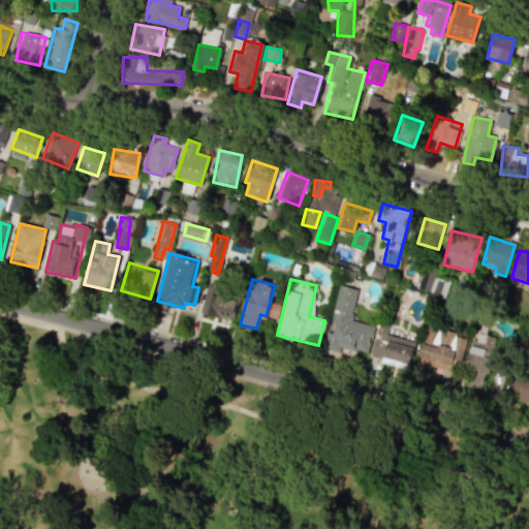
[(373,325),(350,319),(358,290),(338,285),(321,348),(339,352),(340,347),(366,353),(373,325)]
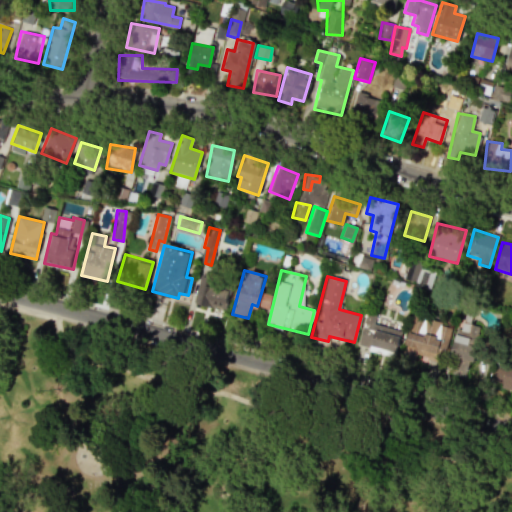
[(196,306),(227,308),(228,284),(197,283),(196,306)]
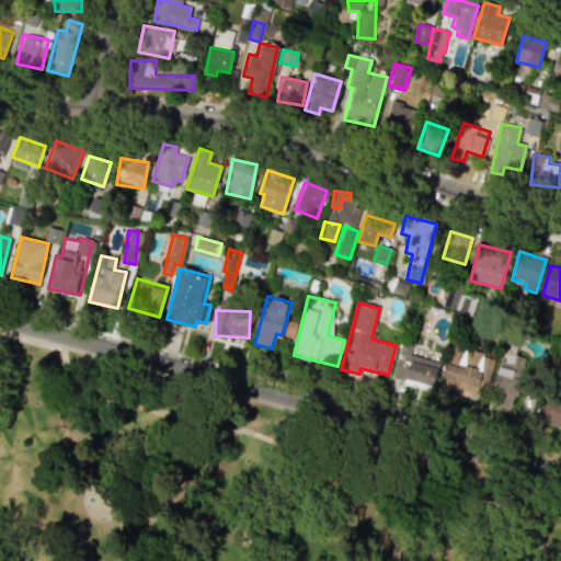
[(403,384),(433,390),(439,362),(409,355),(412,345),(400,343),(392,378),(404,380),(403,384)]
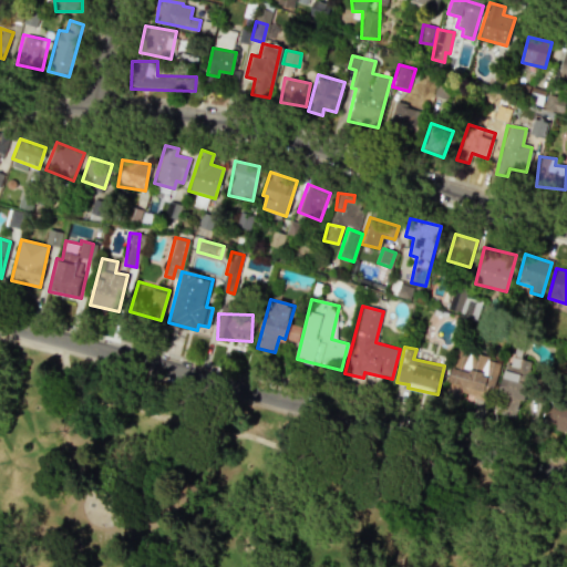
[(449,383),(492,392),(498,360),(455,351),(449,383)]
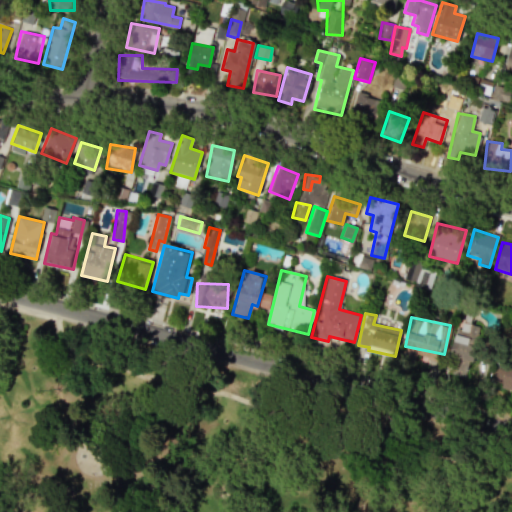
[(447,373),(465,376),(468,361),(473,362),(480,327),(458,322),(447,373)]
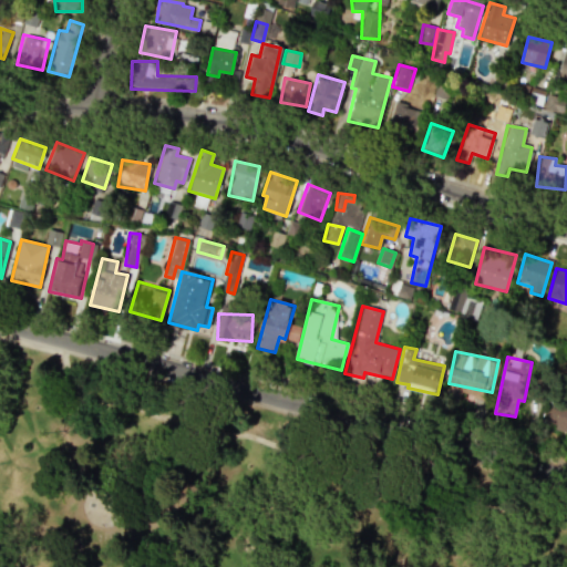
[(555,429),(566,432),(566,406),(563,405),(555,429)]
